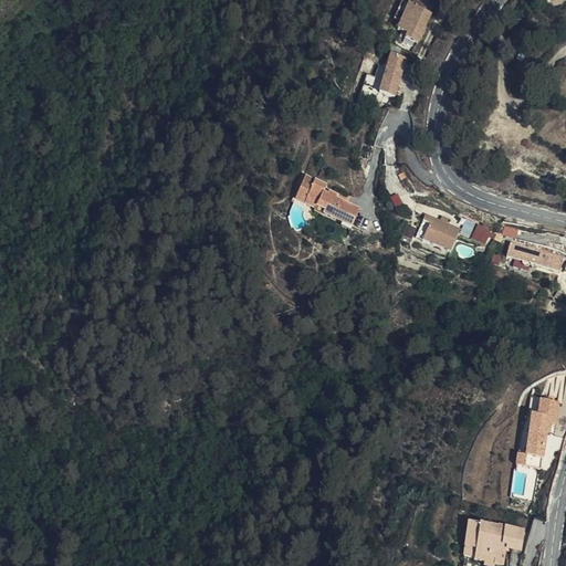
[(399,21),(407,3),(400,1),(392,19),(399,21)]
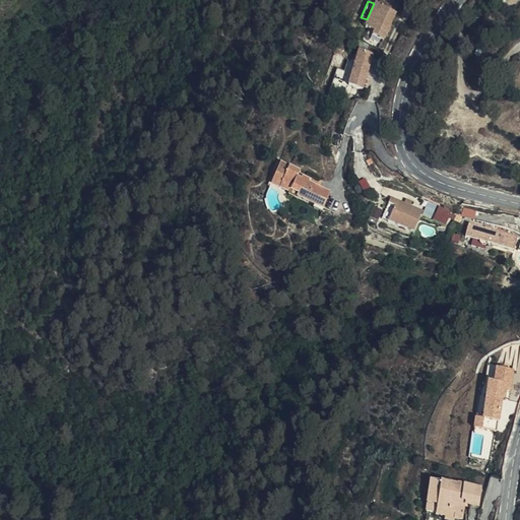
[(397,13),(374,3),(367,19),(363,27),(372,31),(371,35),(385,41),(397,13)]
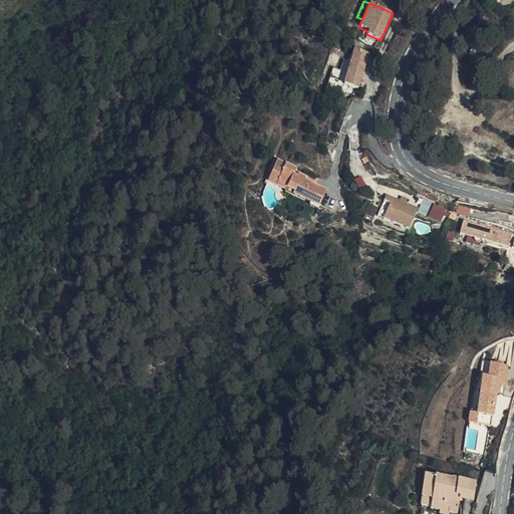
[(360,88),(371,54),(355,50),(345,83),(360,88)]
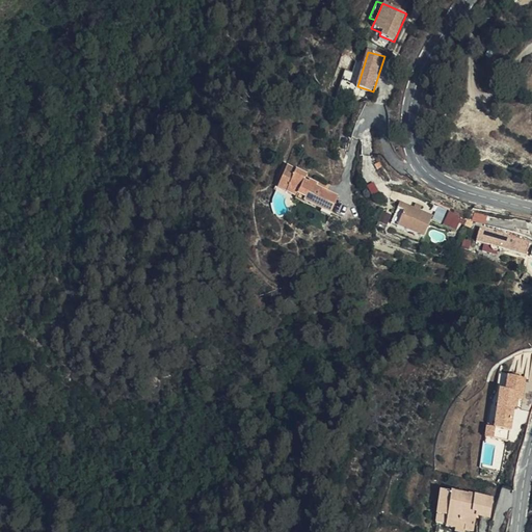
[(287,168),(282,180),(291,184),(289,188),(298,192),(297,197),(296,201),(304,204),(307,202),(325,209),(333,213),(340,195),(317,186),(318,184),(310,181),(308,185),(303,184),(307,176),(287,168)]
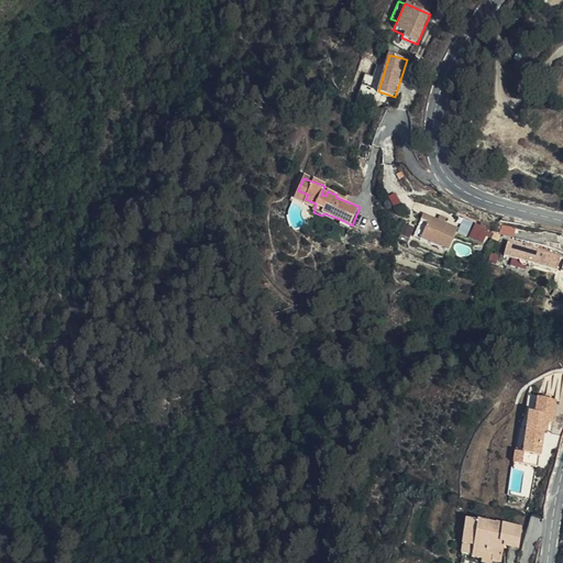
[(308,195),(298,190),(294,200),(315,209),(316,203),(306,199),(308,195)]
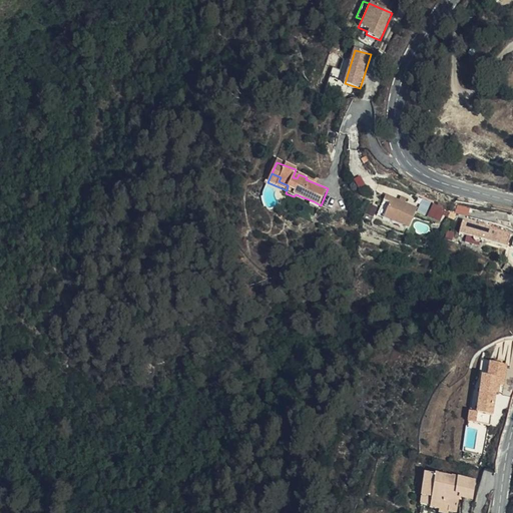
[(389,206),(383,219),(409,230),(419,209),(407,203),(398,200),(386,194),(383,203),(389,206)]
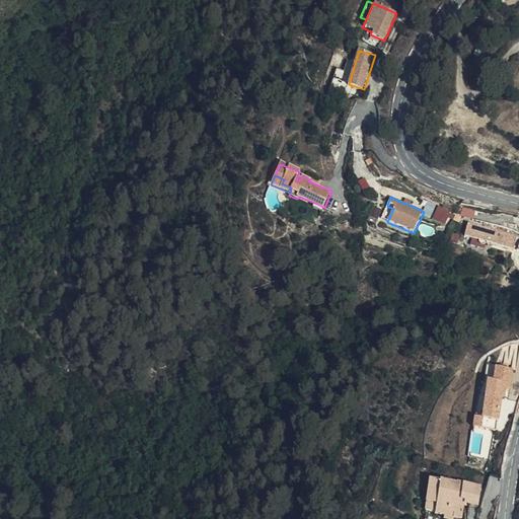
[(402,203),(412,206),(414,201),(405,198),(402,203)]
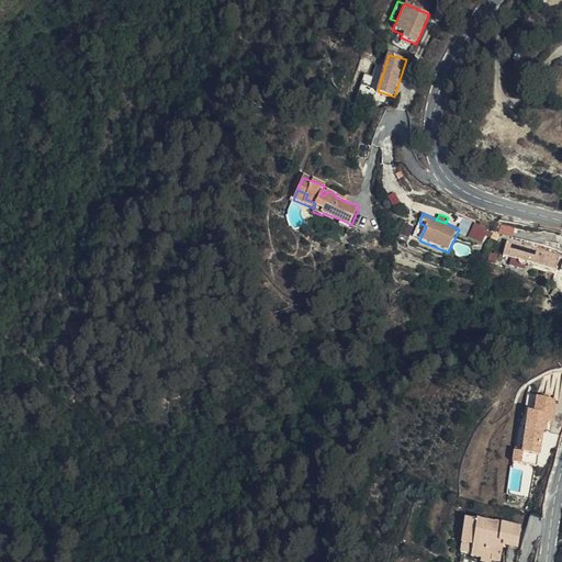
[(483,225),(471,221),(468,227),(480,233),(483,225)]
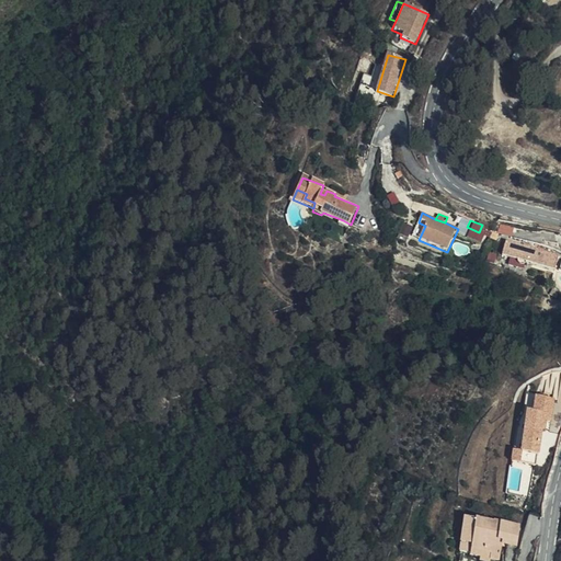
[(412,237),(419,240),(425,226),(419,222),(412,237)]
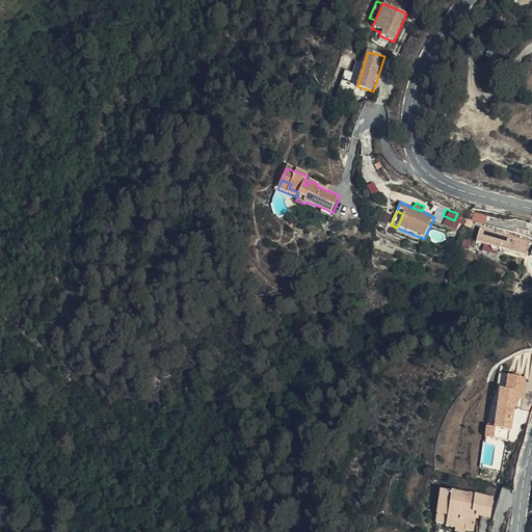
[(475,214),(474,220),(485,223),(487,216),(475,214)]
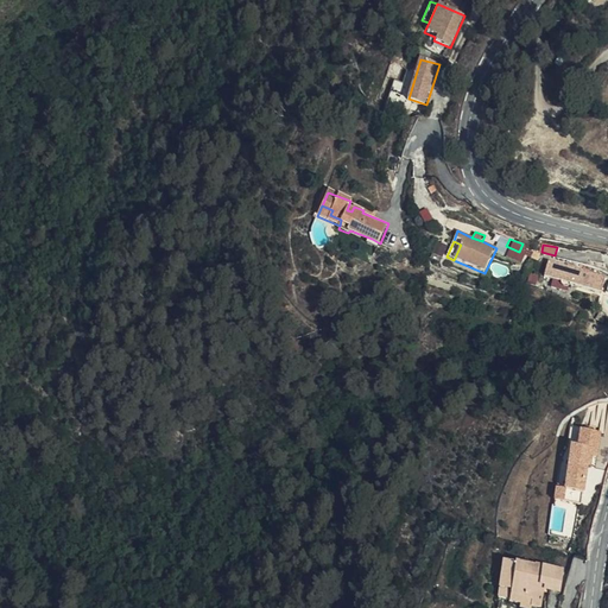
[(606,278),(548,265),(544,279),(602,292),(606,278)]
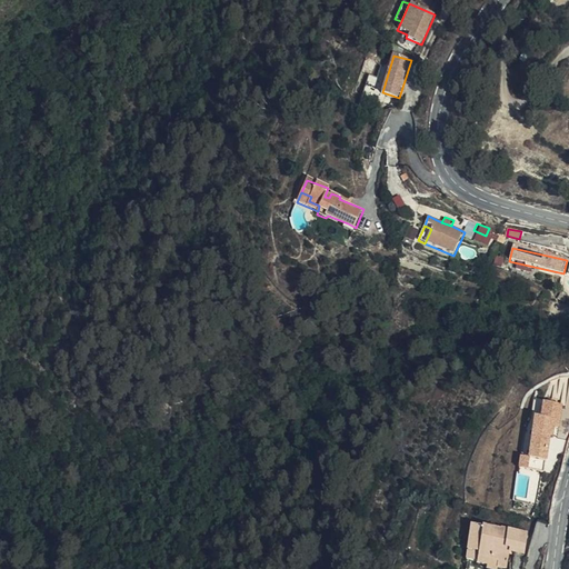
[(533,400),(532,416),(540,417),(542,401),(533,400)]
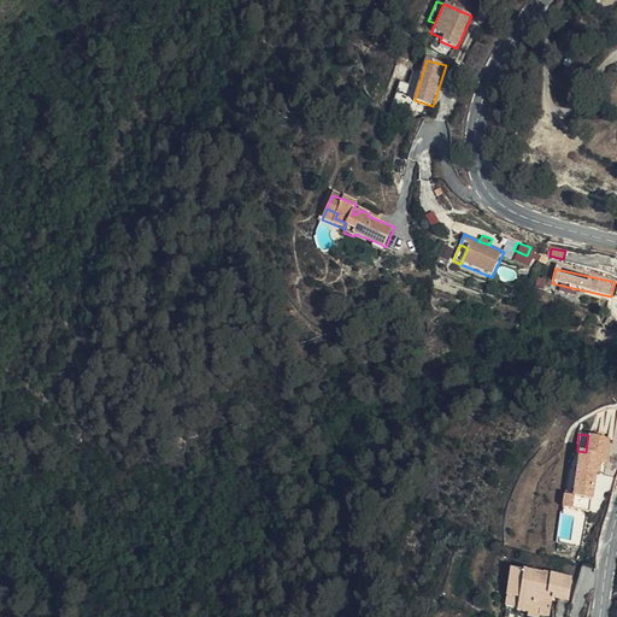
[(574,521),(583,486),(577,483),(575,492),(569,491),(562,517),(574,521)]
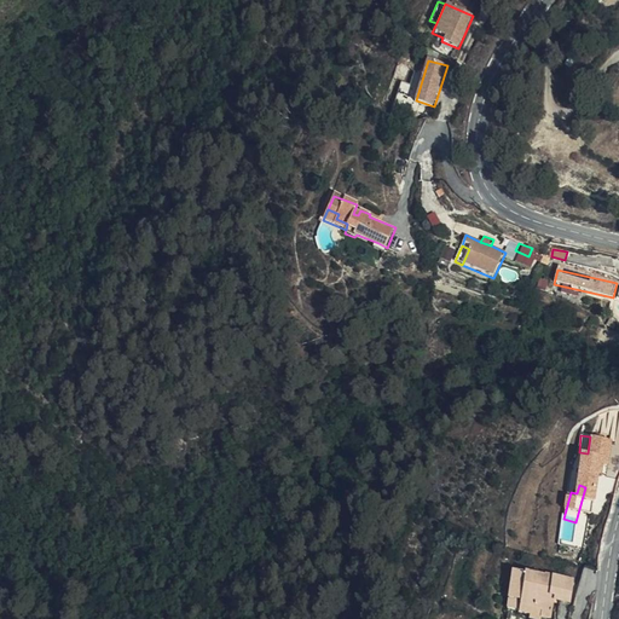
[(518,613),(530,614),(530,608),(543,611),(543,615),(554,617),(556,601),(557,596),(573,597),(574,579),(549,574),(548,578),(509,573),(504,609),(519,611),(518,613)]
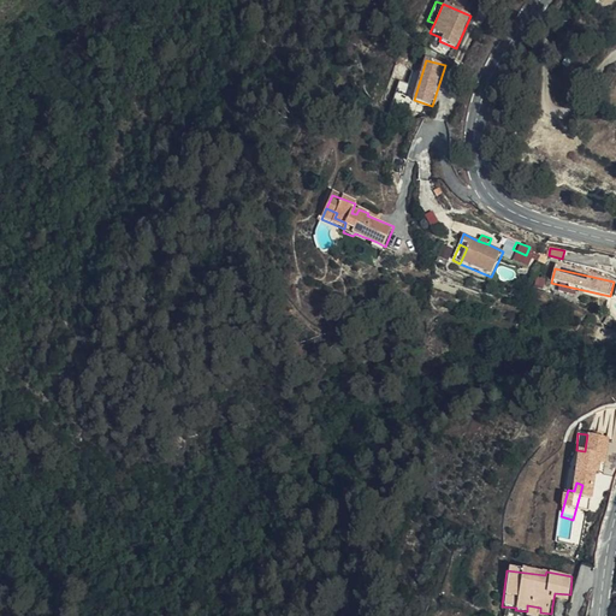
[(527,605),(527,611),(526,615),(539,615),(540,612),(540,608),(527,605)]
